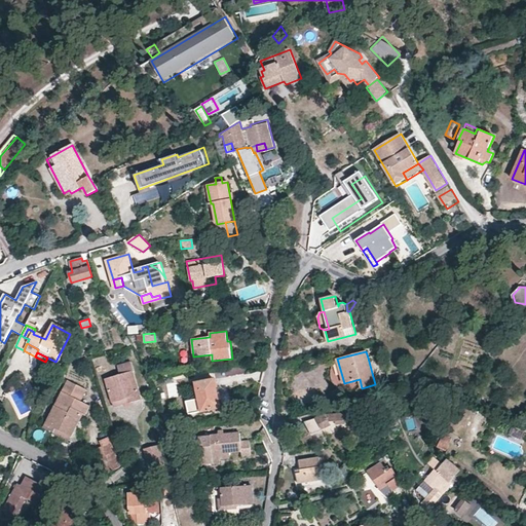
[(117,366),(120,376),(106,380),(112,403),(128,399),(129,403),(141,399),(132,372),(134,371),(130,362),(117,366)]
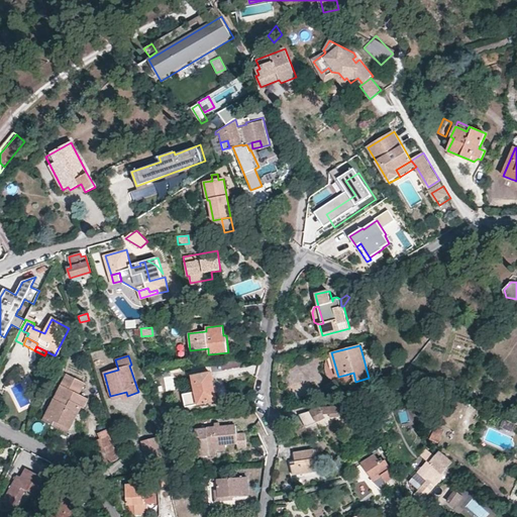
[(238,358),(221,363),(223,370),(240,366),(238,358)]
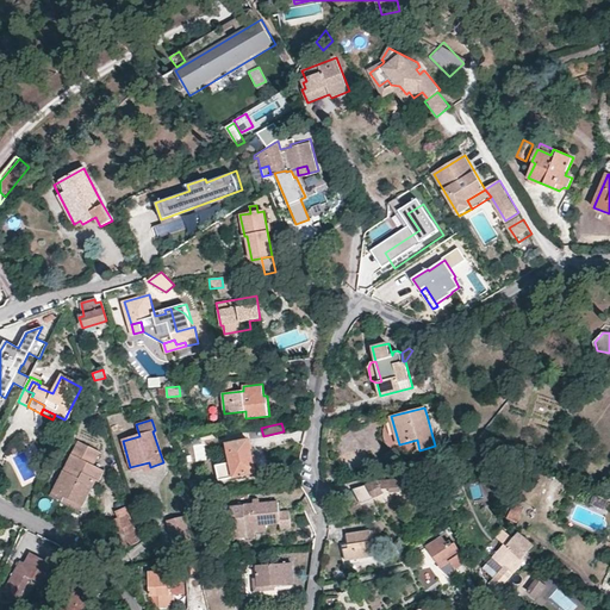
[(226,444),(231,462),(225,465),(228,479),(256,473),(248,440),(226,444)]
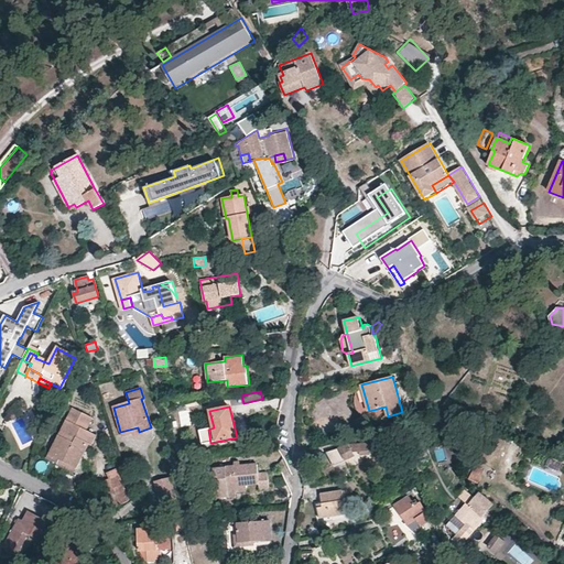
[(93,418),(72,408),(47,458),(57,465),(60,461),(76,468),(88,444),(91,445),(96,434),(87,430),(93,418)]
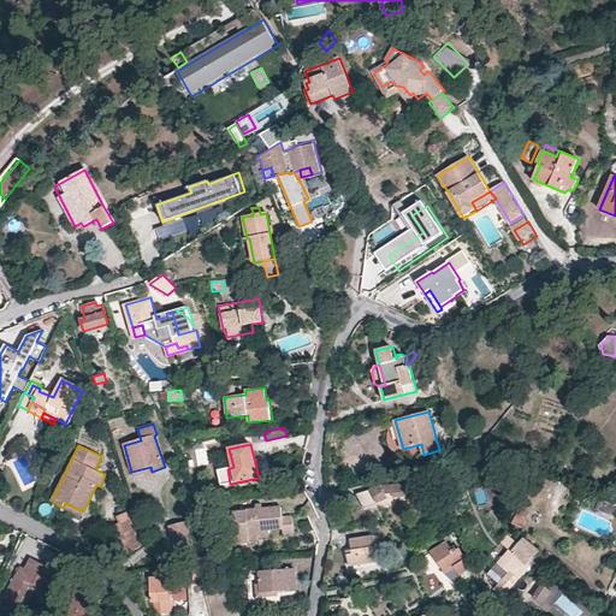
[(131,472),(134,478),(152,472),(150,467),(131,472)]
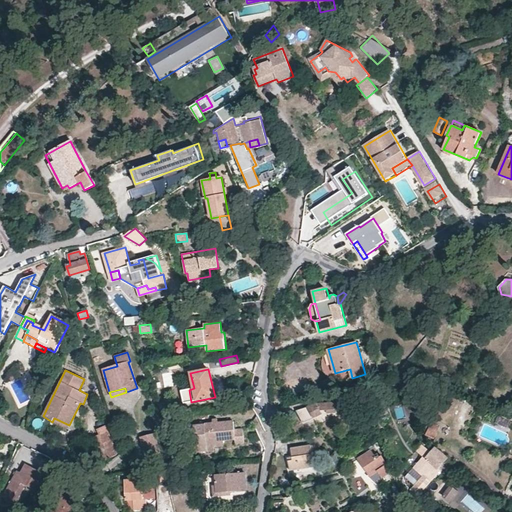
[(178,414),(177,404),(170,405),(169,398),(160,400),(160,409),(163,415),(178,414)]
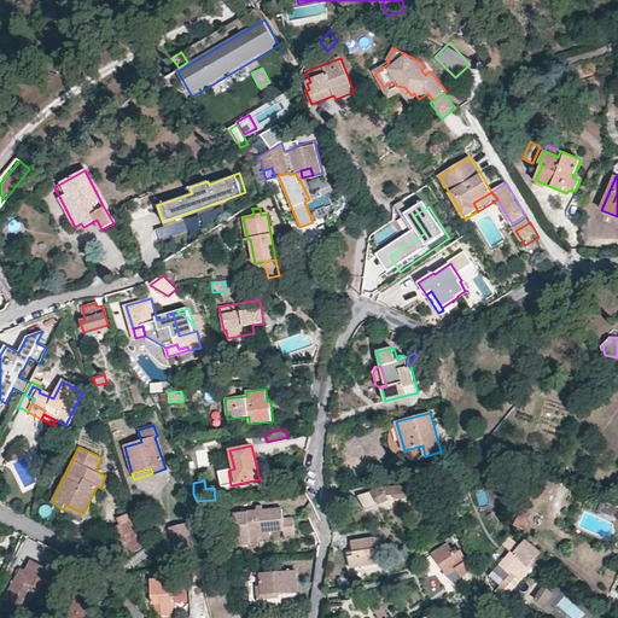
[(403,485),(384,487),(359,495),(367,511),(379,505),(390,499),(388,495),(395,495),(397,495),(397,493),(403,491),(403,485)]
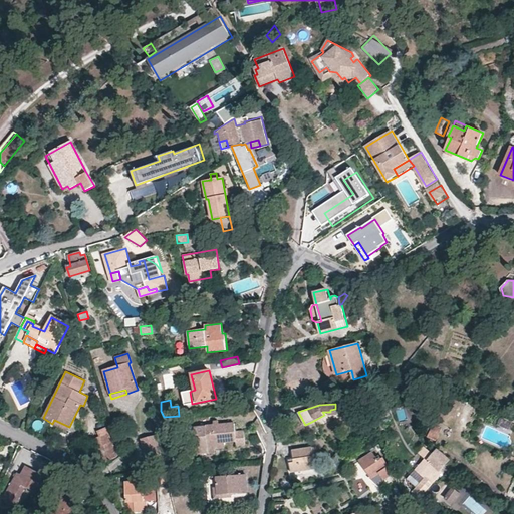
[(67,431),(69,427),(54,420),(52,424),(67,431)]
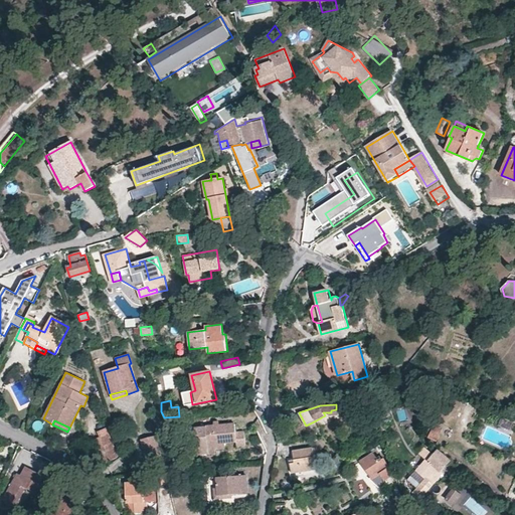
[(234,424),(218,425),(218,422),(213,422),(213,425),(206,426),(194,427),(197,455),(215,453),(214,450),(214,447),(214,444),(224,443),(235,442),(236,447),(245,446),(244,432),(235,433),(234,424)]
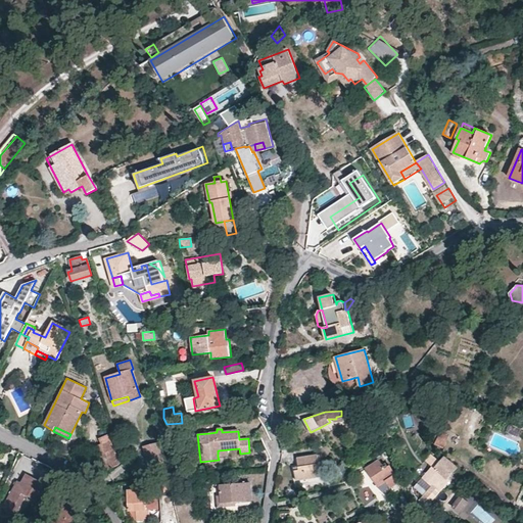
[(435,444),(443,448),(449,436),(441,432),(435,444)]
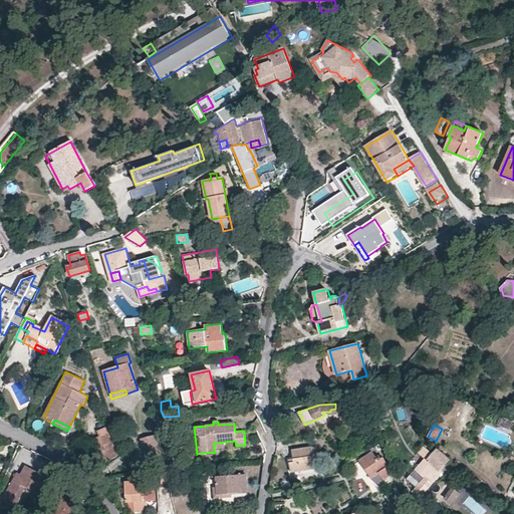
[(99,436),(95,439),(105,464),(110,460),(117,457),(110,443),(112,442),(105,428),(96,431),(99,436)]
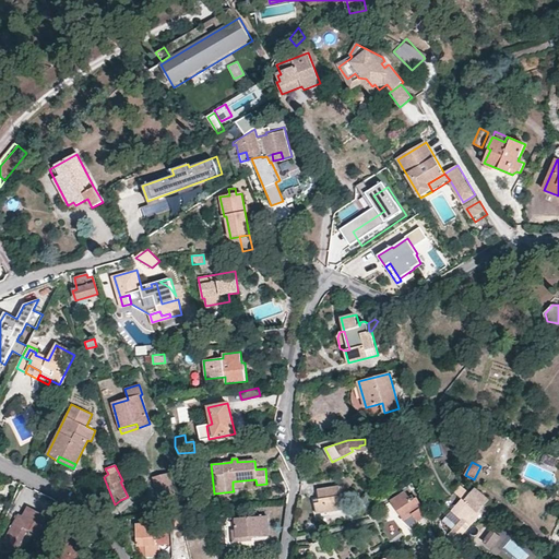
[(175,494),(168,473),(152,477),(158,498),(175,494)]
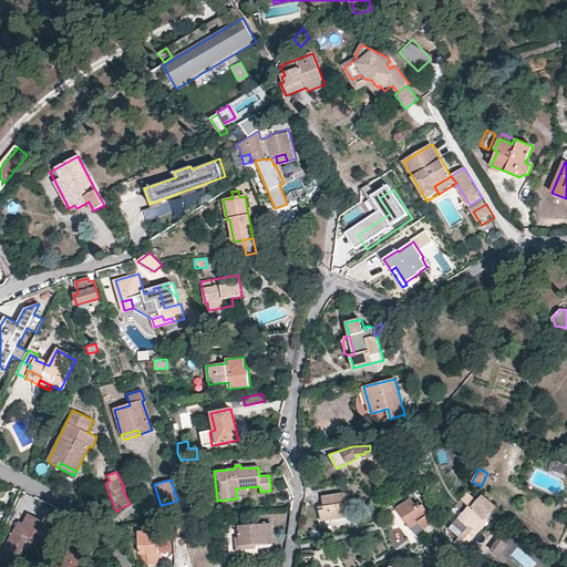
[(414,492),(418,497),(419,496),(421,500),(425,497),(422,487),(414,492)]
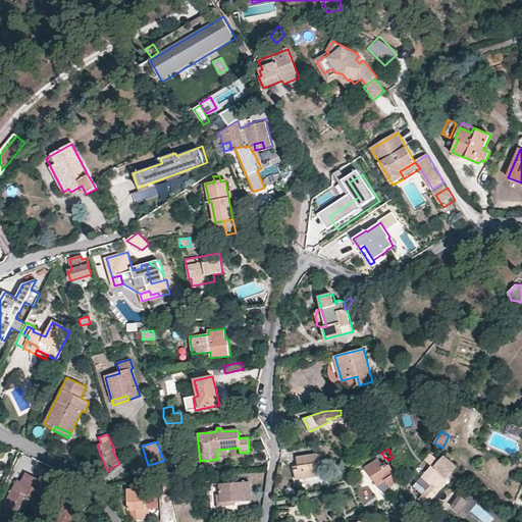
[(427,451),(423,460),(430,464),(435,455),(427,451)]
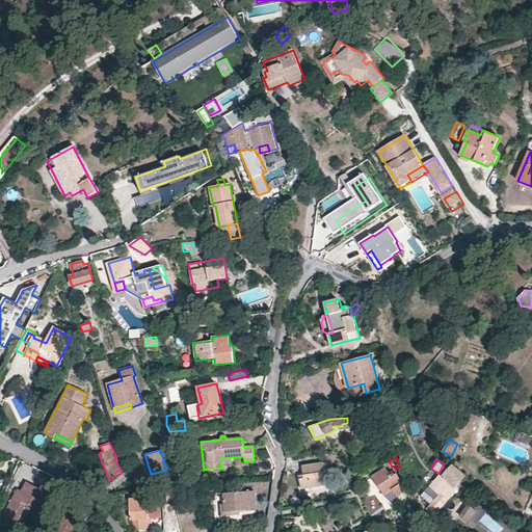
[(301,479),(303,487),(333,483),(330,470),(327,471),(325,461),(304,464),(306,474),(307,479),(301,479)]
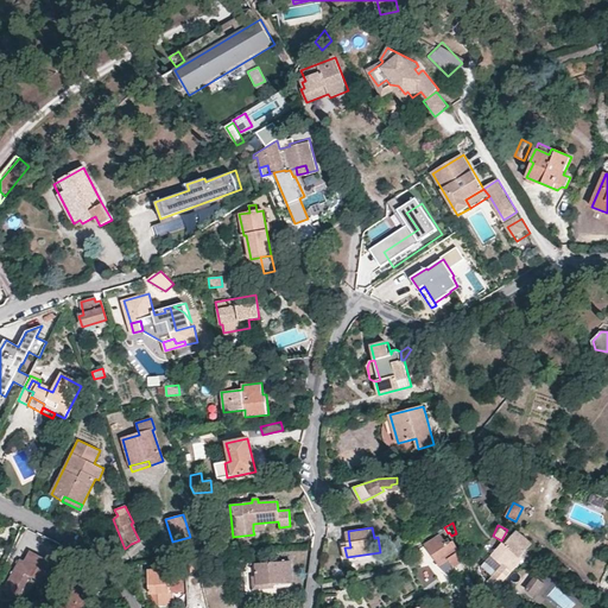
[(518,532),(507,545),(520,556),(532,543),(518,532)]
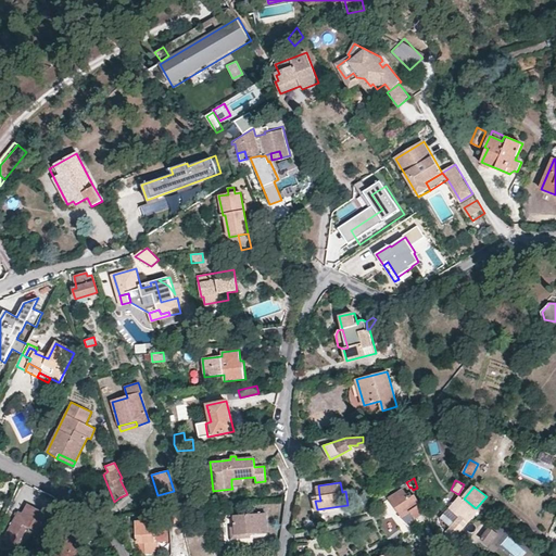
[(367,503),(373,498),(365,489),(359,494),(367,503)]
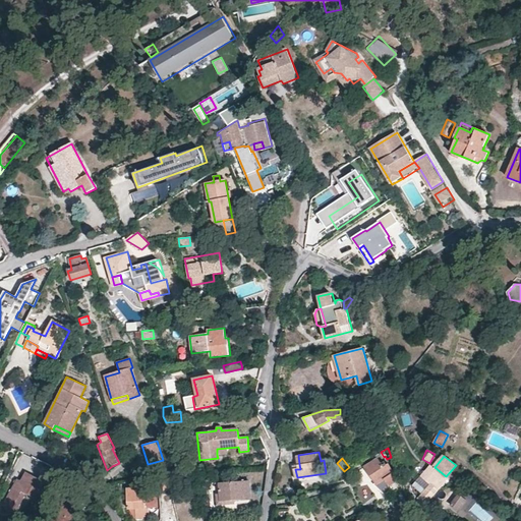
[(375,461),(365,467),(383,490),(397,479),(389,464),(387,465),(386,462),(383,463),(380,459),(375,461)]
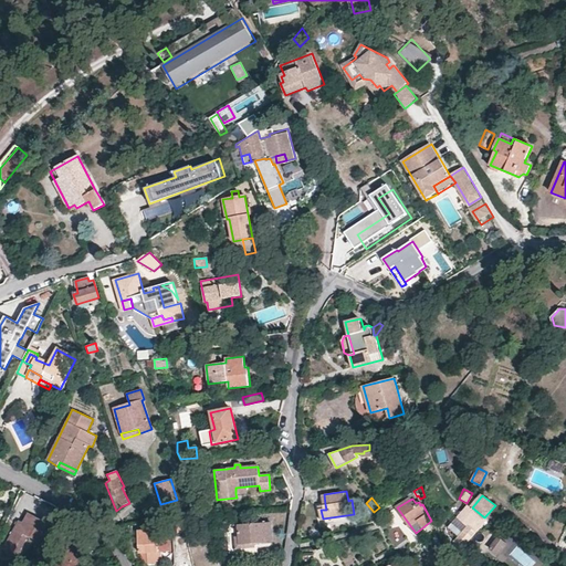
[(472,507),(468,515),(479,524),(484,517),(472,507)]
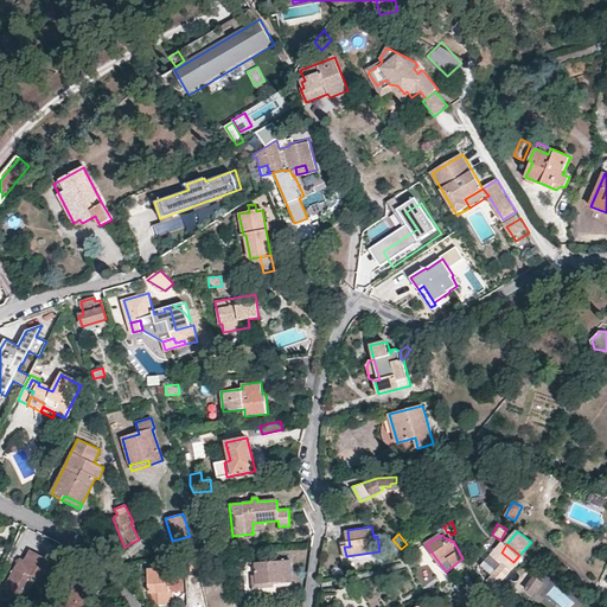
[(17,599),(31,575),(48,585),(55,572),(50,569),(52,564),(52,562),(30,550),(24,561),(20,560),(2,590),(17,599)]
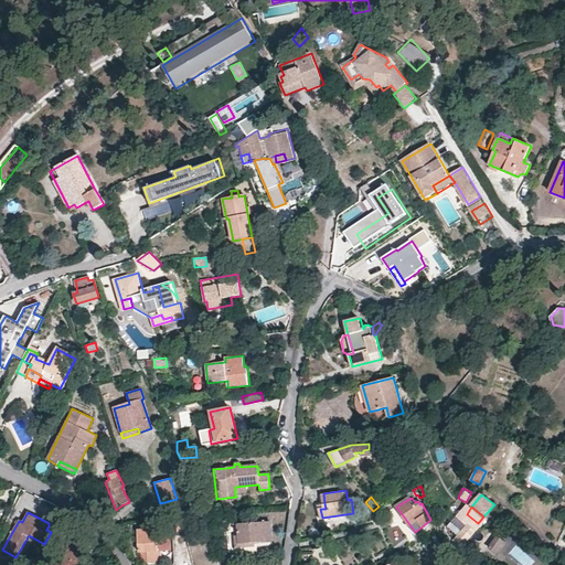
[(193,529),(192,519),(177,521),(178,531),(193,529)]
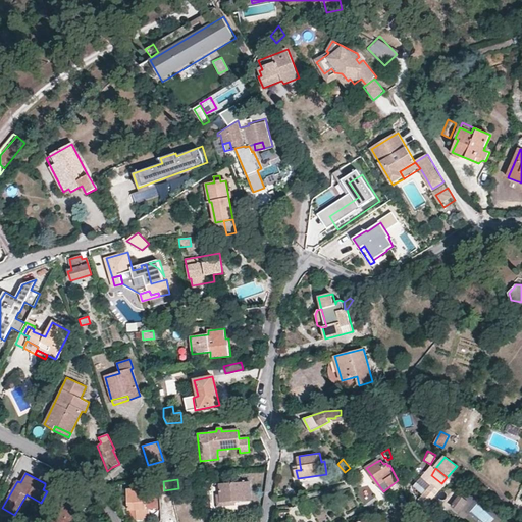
[(220,484),(221,502),(251,501),(250,481),(219,483),(220,484)]
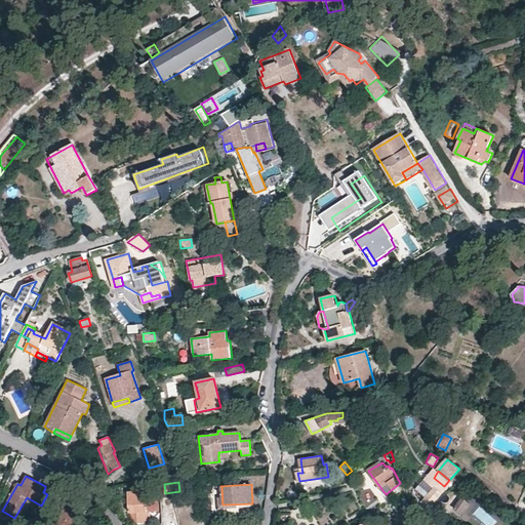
[(128,493),(129,514),(137,513),(138,523),(152,523),(152,512),(157,512),(156,491),(151,491),(150,489),(146,489),(146,492),(128,493)]
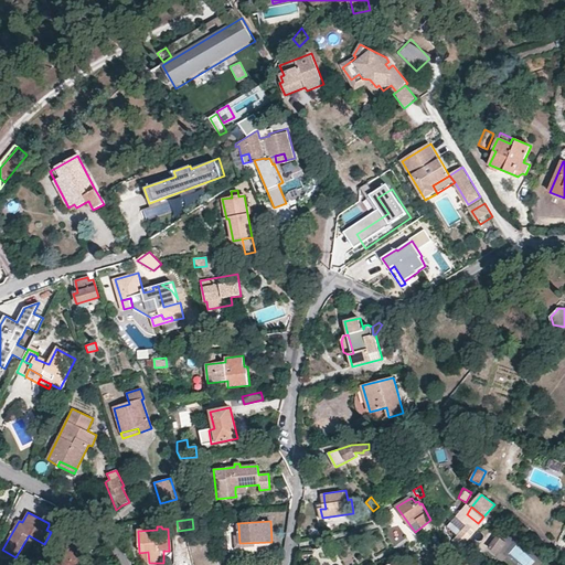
[(507,541),(499,535),(490,547),(499,553),(507,541)]
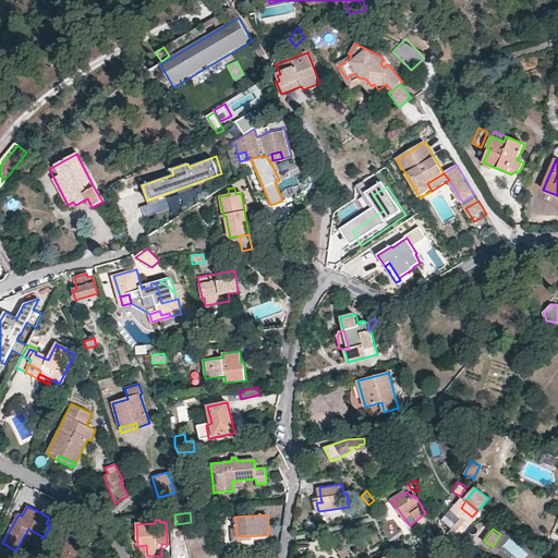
[(55,557),(77,557),(85,540),(65,532),(55,557)]
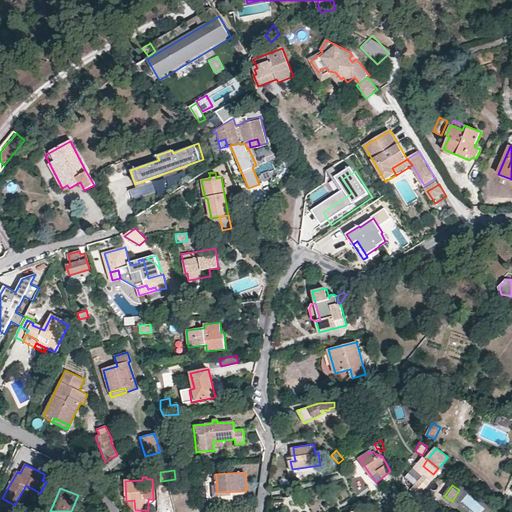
[(405,494),(391,502),(394,506),(391,508),(390,507),(383,511),(397,511),(409,509),(408,508),(405,494)]
